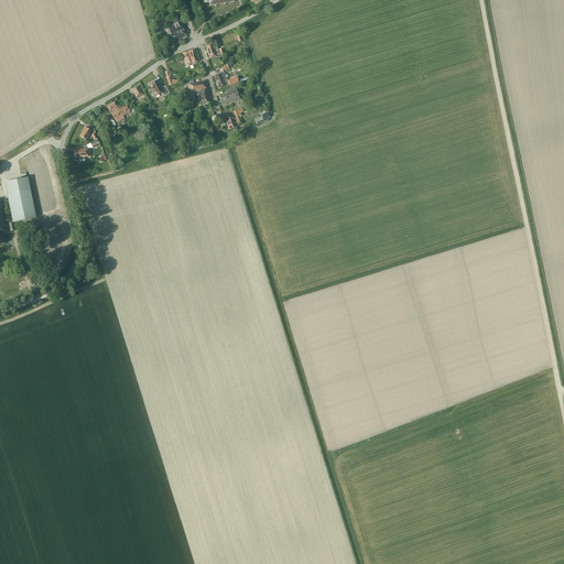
[(183,30),(179,18),(169,21),(165,22),(171,34),(170,34),(173,41),(185,36),(182,30),(183,30)]
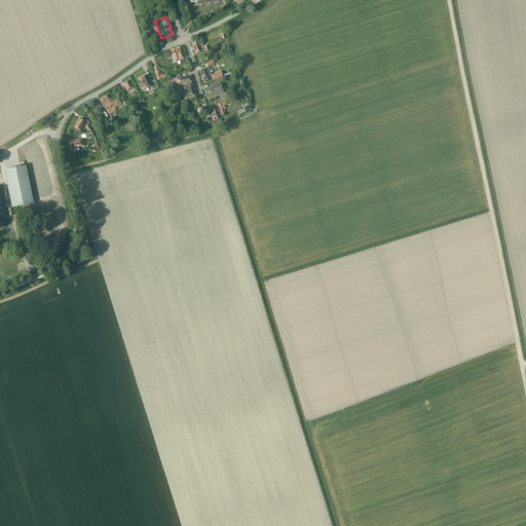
[(202,44),(200,38),(196,39),(197,41),(191,43),(195,54),(201,52),(209,49),(207,45),(204,46),(203,47),(202,44)]
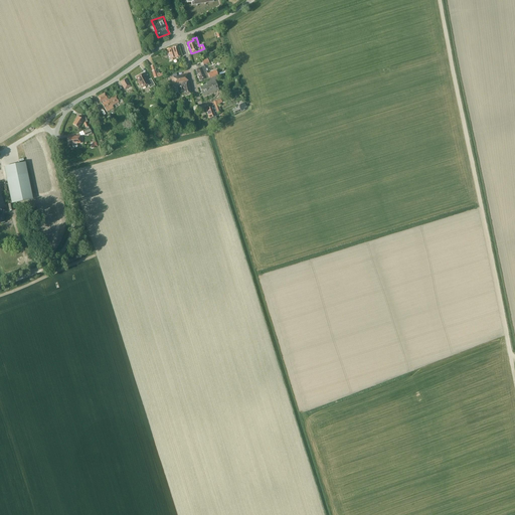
[(180,56),(177,45),(172,47),(166,49),(168,54),(167,54),(169,60),(172,60),(172,59),(175,58),(180,56)]
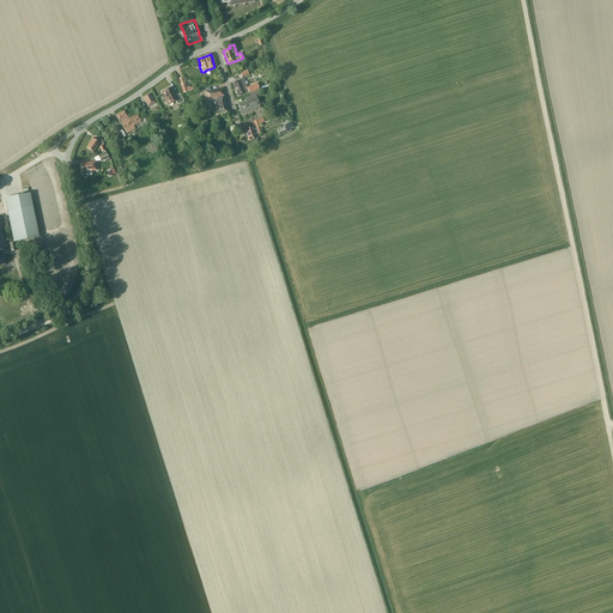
[(258,84),(255,84),(247,87),(248,89),(247,89),(242,79),(232,83),(238,96),(244,93),(248,92),(249,92),(249,93),(260,89),(258,84)]
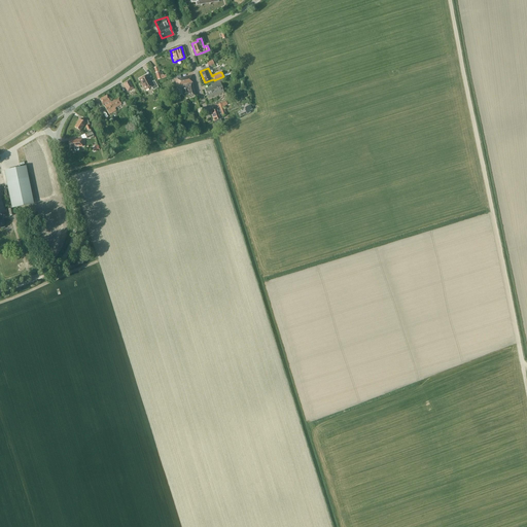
[(160,71),(159,72),(154,73),(157,80),(167,77),(166,75),(163,75),(163,74),(161,75),(160,71)]
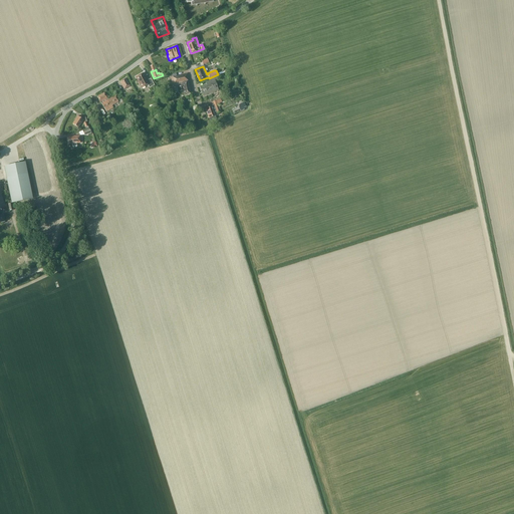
[(147,80),(143,73),(136,77),(142,87),(148,84),(149,87),(154,85),(151,78),(147,80)]
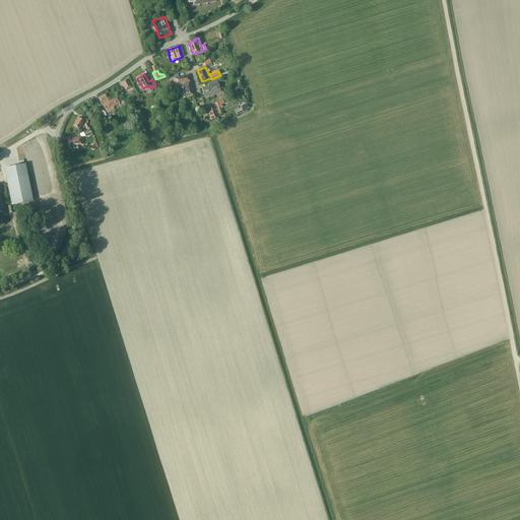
[(189,75),(180,77),(179,77),(178,74),(174,75),(175,78),(173,78),(175,87),(181,86),(182,92),(185,91),(186,95),(193,94),(189,75)]
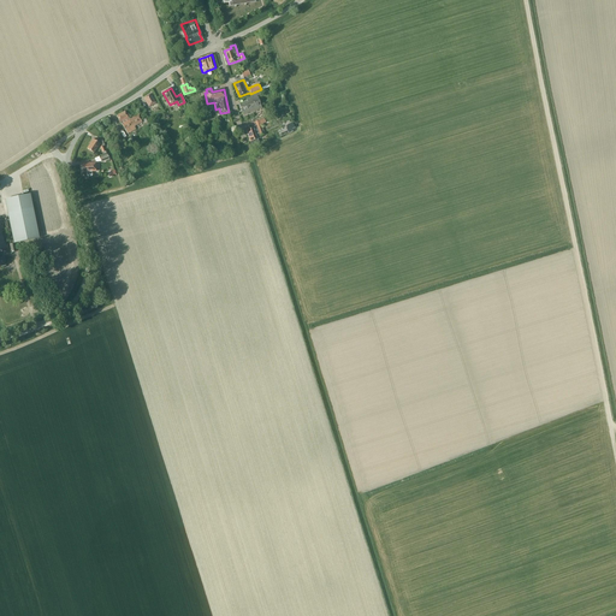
[(260,95),(259,92),(250,94),(252,96),(247,99),(247,102),(238,105),(241,112),(242,111),(243,114),(261,108),(258,95),(260,95)]
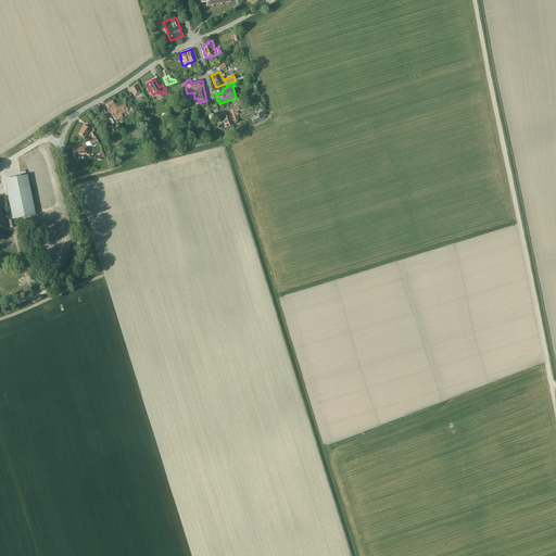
[(140,92),(136,85),(129,89),(134,97),(140,92)]
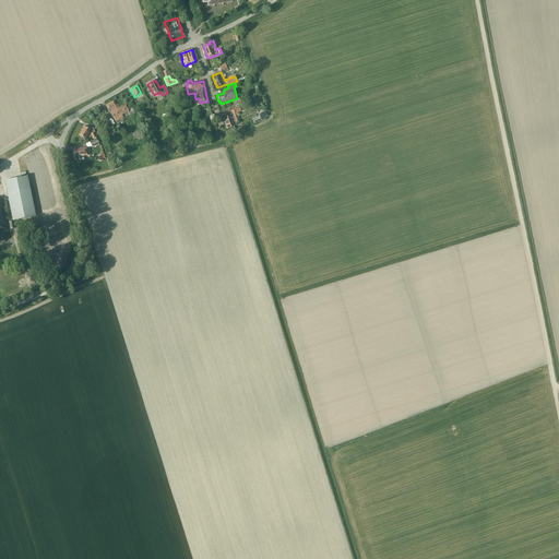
[(116,107),(113,102),(106,105),(109,111),(116,121),(122,117),(121,114),(128,109),(126,104),(118,108),(117,107),(116,107)]
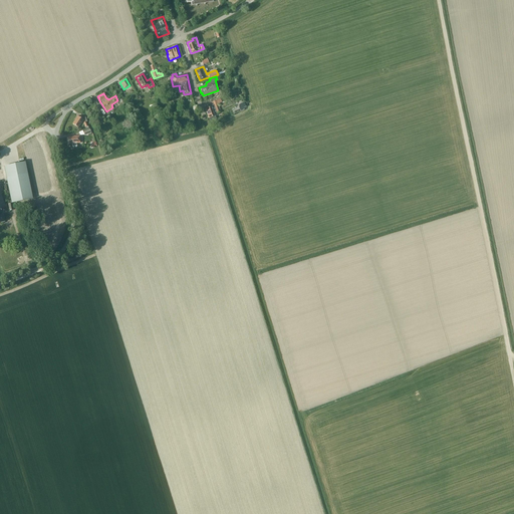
[(222,102),(221,99),(213,101),(214,104),(213,104),(212,106),(205,108),(210,121),(216,119),(215,115),(218,114),(217,113),(221,111),(219,105),(220,104),(219,103),(222,102)]
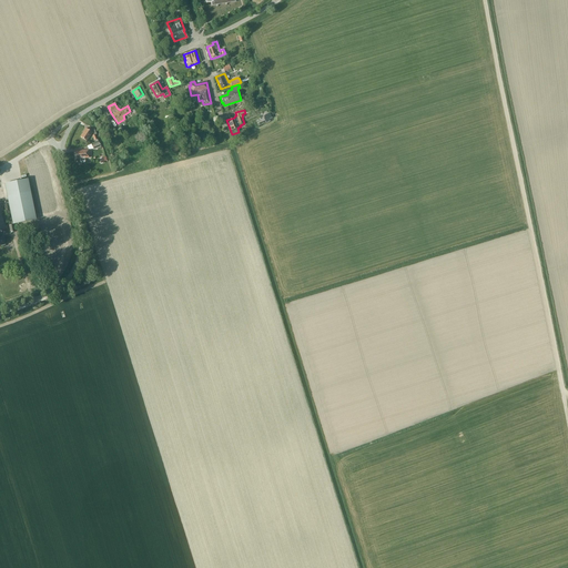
[(92,131),(85,128),(80,137),(87,140),(92,131)]
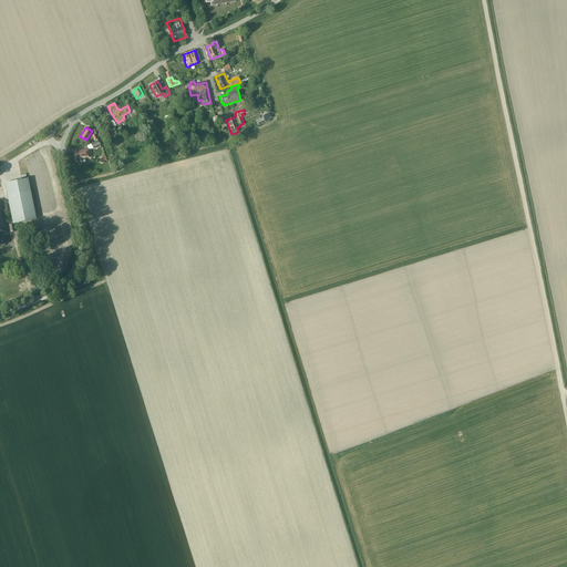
[(80,162),(81,163),(84,162),(84,161),(84,158),(90,157),(89,148),(80,150),(80,151),(75,151),(76,158),(80,158),(80,162)]
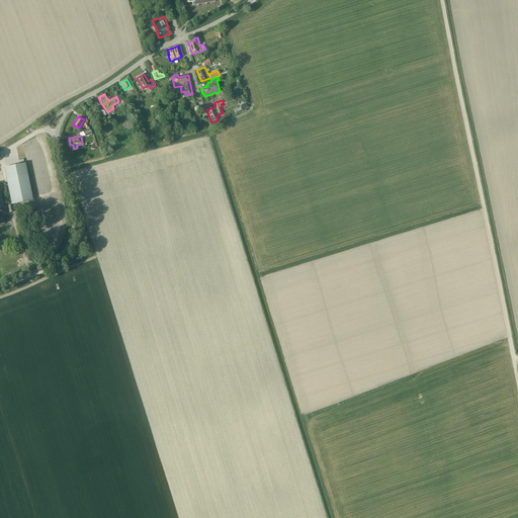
[(25,163),(4,167),(11,204),(33,200),(25,163)]
